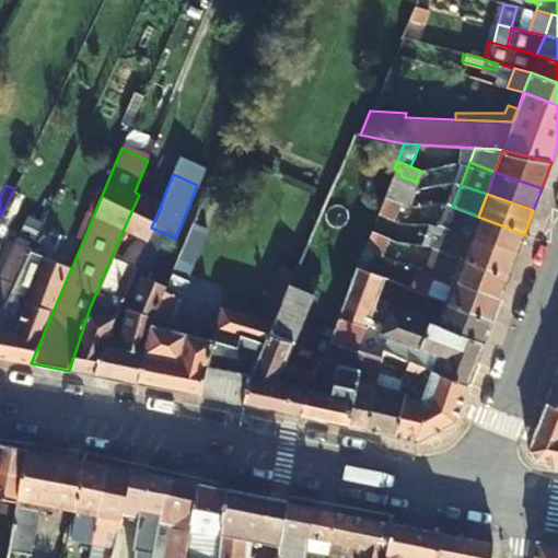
[(147,240),(151,228),(161,205),(139,195),(124,229),(147,240)]
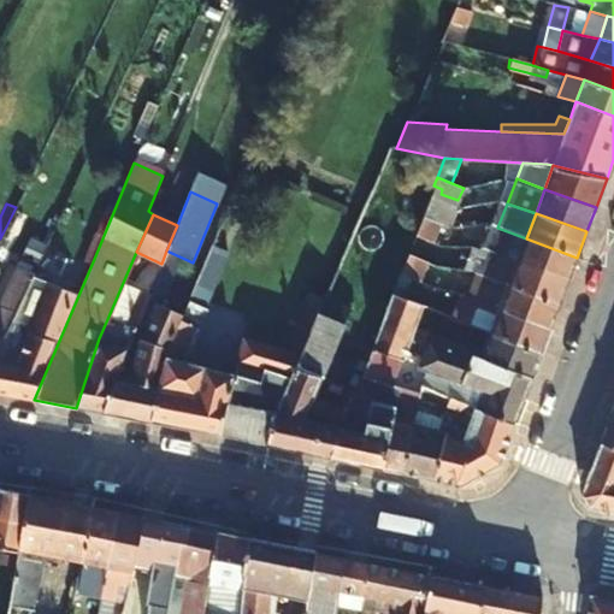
[(486,224),(446,226),(447,241),(488,237),(486,224)]
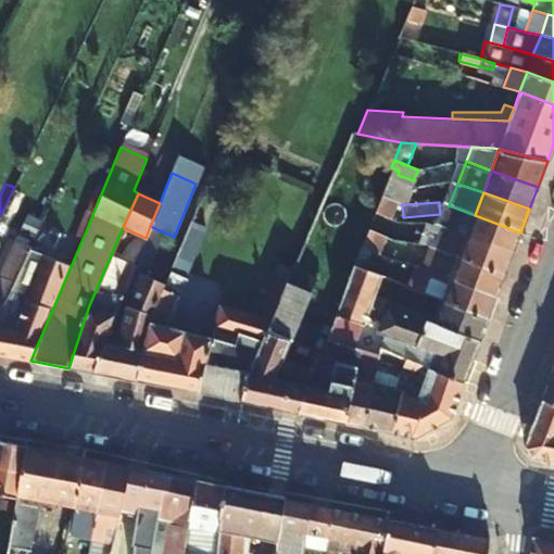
[(441,226),(466,236),(475,215),(449,205),(441,226)]
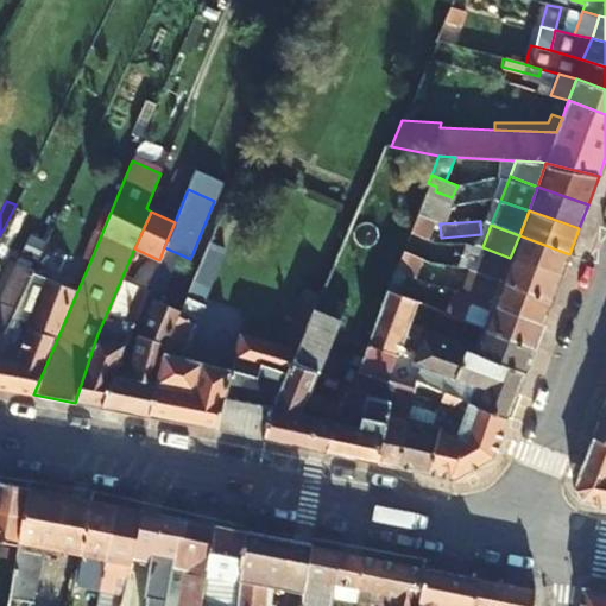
[(403,250),(425,257),(427,257),(435,240),(410,232),(403,250)]
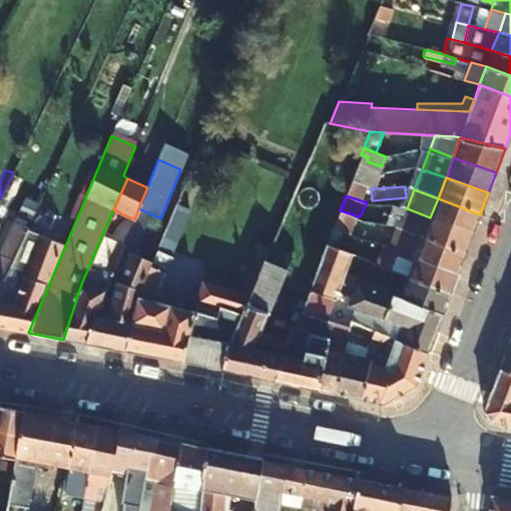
[(438,198),(430,217),(473,234),(480,214),(438,198)]
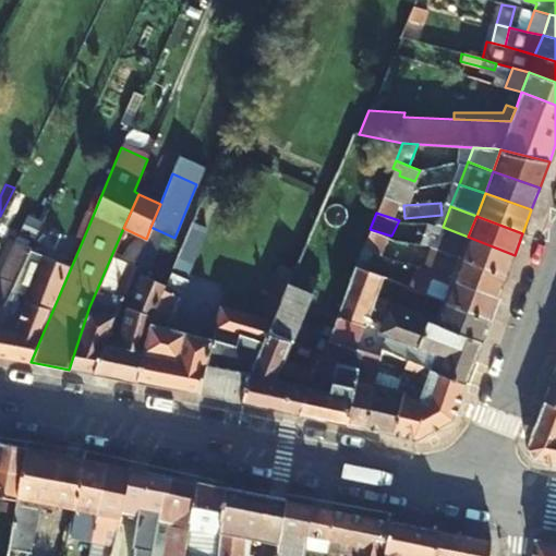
[(169,275),(181,280),(204,227),(192,220),(169,275)]
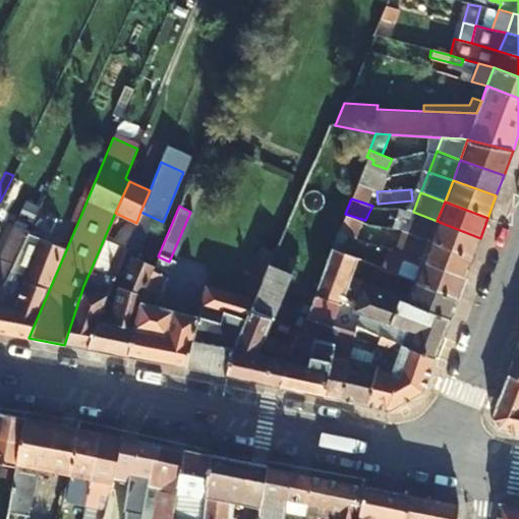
[(480,238),(437,221),(413,212),(404,209),(401,209),(394,228),(407,233),(472,257),(480,238)]
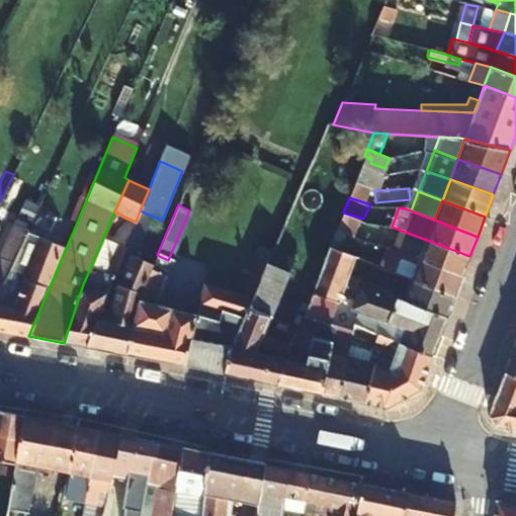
[(79,218),(59,209),(45,242),(40,240),(22,285),(5,278),(2,284),(0,290),(0,331),(28,336),(79,218)]
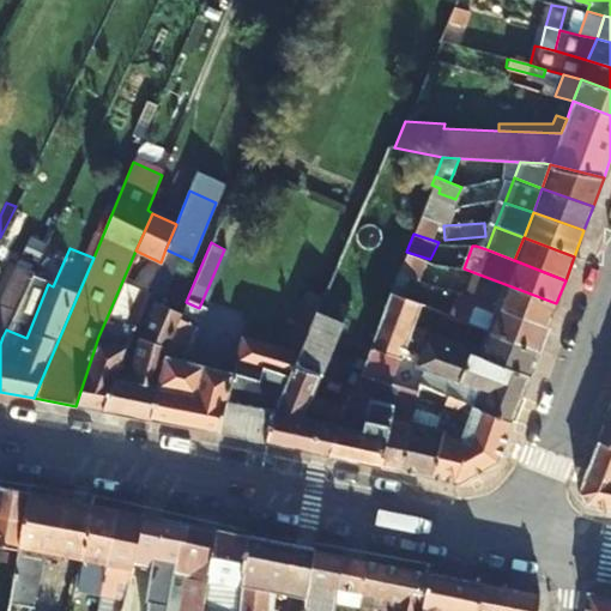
[(398,272),(418,280),(429,259),(406,252),(398,272)]
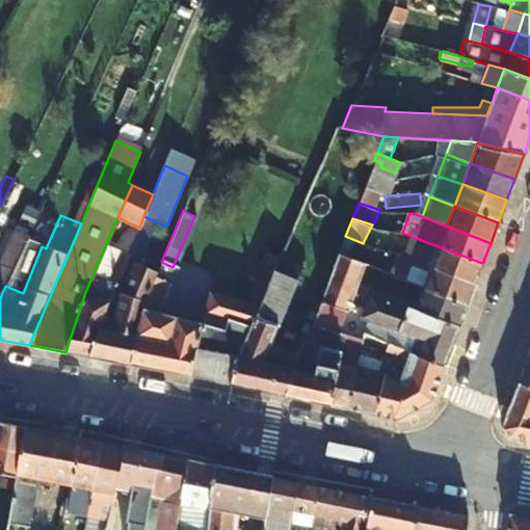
[(345,236),(338,255),(355,261),(363,243),(345,236)]
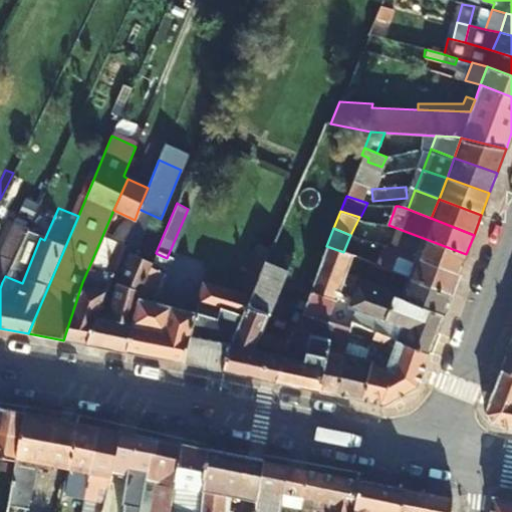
[(466,254),(402,230),(395,252),(459,276),(466,254)]
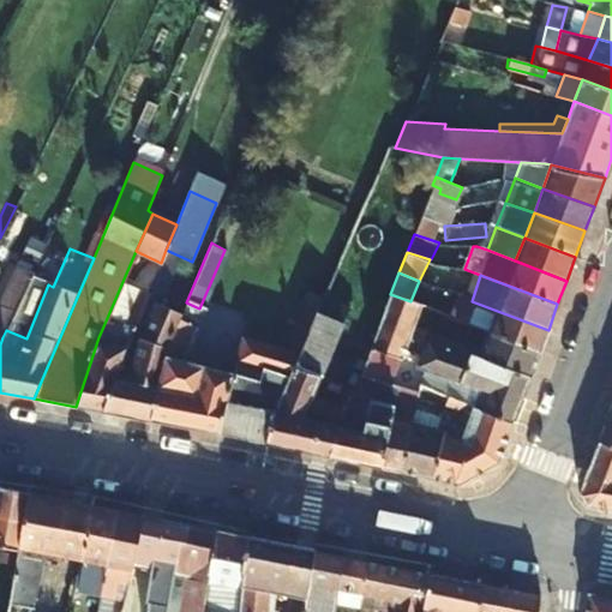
[(0,345),(3,337),(6,330),(21,299),(0,288),(0,345)]
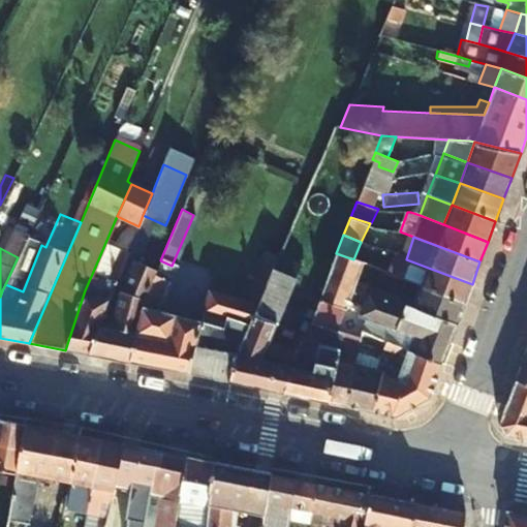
[(87,354),(97,329),(128,252),(121,249),(107,280),(92,274),(85,290),(65,350),(87,354)]
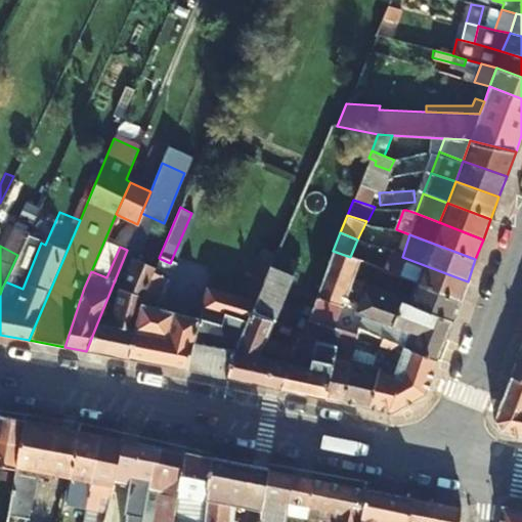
[(249,323),(276,257),(261,251),(243,299),(210,291),(204,310),(225,316),(249,323)]
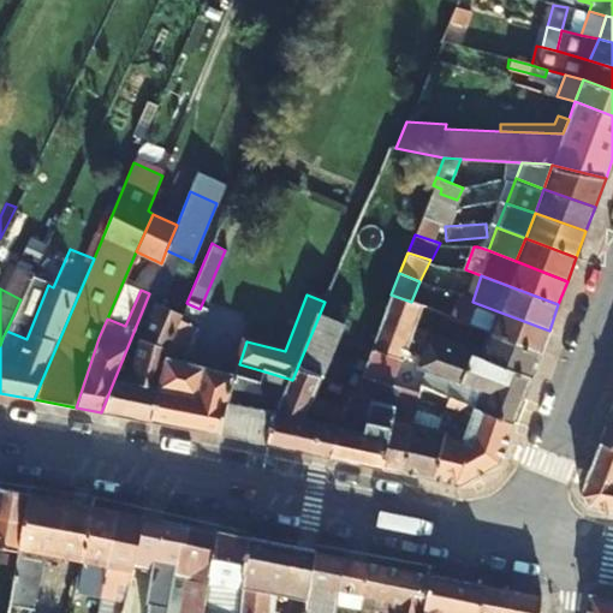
[(361,372),(397,386),(402,388),(411,363),(400,359),(418,305),(411,302),(391,295),(361,372)]
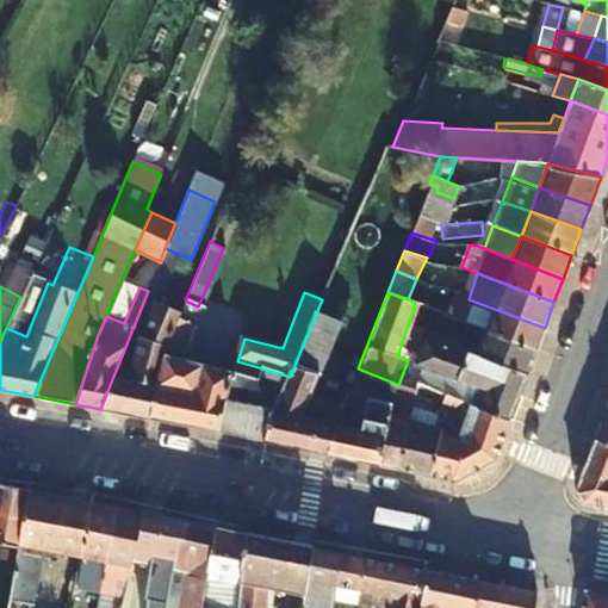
[(450,316),(483,329),(535,349),(545,328),(469,299),(457,295),(450,316)]
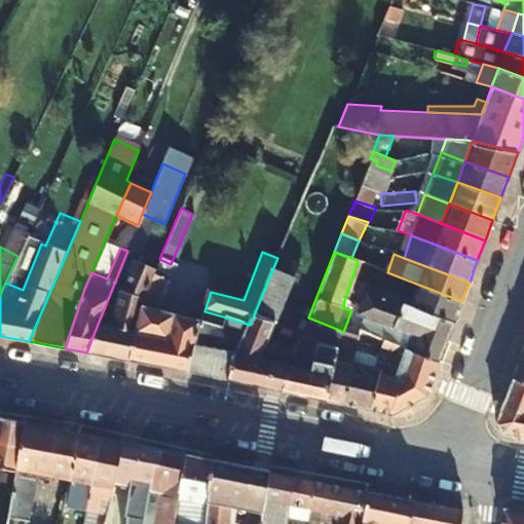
[(289,368),(290,366),(261,358),(269,339),(275,323),(273,322),(291,278),(294,278),(297,264),(277,256),(277,258),(250,325),(226,380),(279,393),(289,368)]
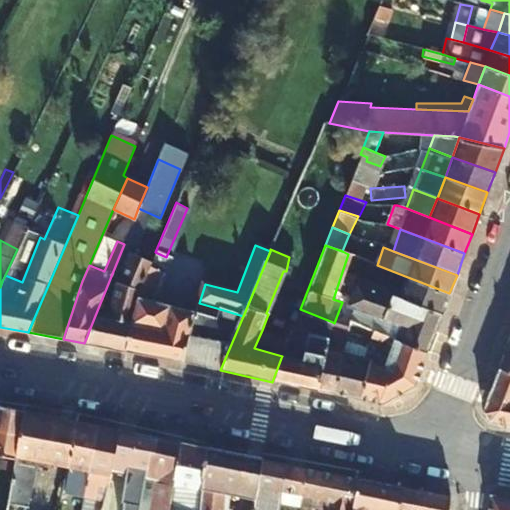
[(182,362),(191,313),(153,303),(172,260),(166,257),(155,252),(151,262),(136,296),(124,350),(147,355),(182,362)]
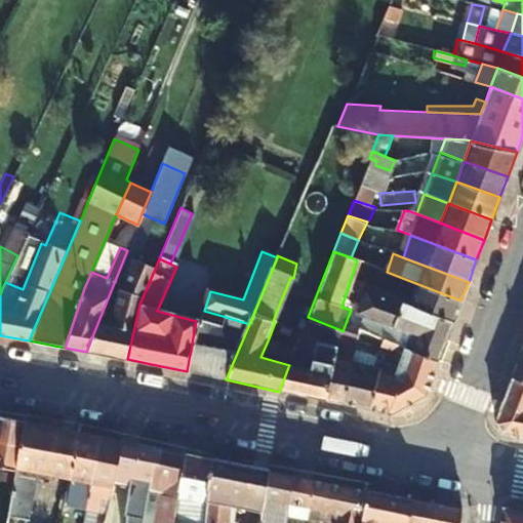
[(139,304),(155,269),(133,259),(118,291),(109,328),(96,326),(86,352),(127,359),(139,304)]
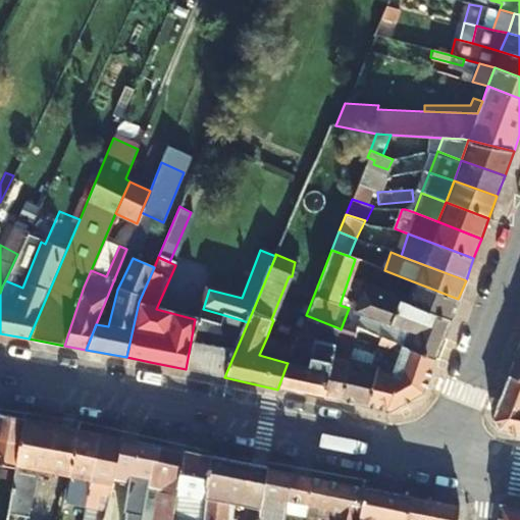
[(354,312),(359,314),(404,332),(406,329),(415,333),(410,348),(434,362),(458,299),(413,281),(406,303),(363,288),(354,312)]
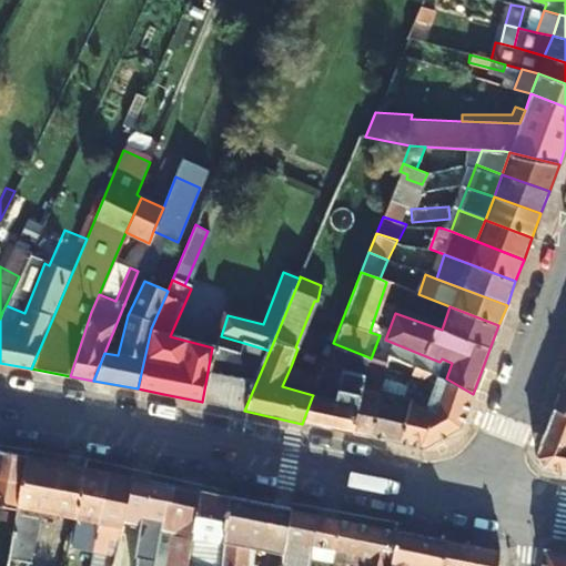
[(240,355),(244,343),(221,336),(216,334),(212,347),(240,355)]
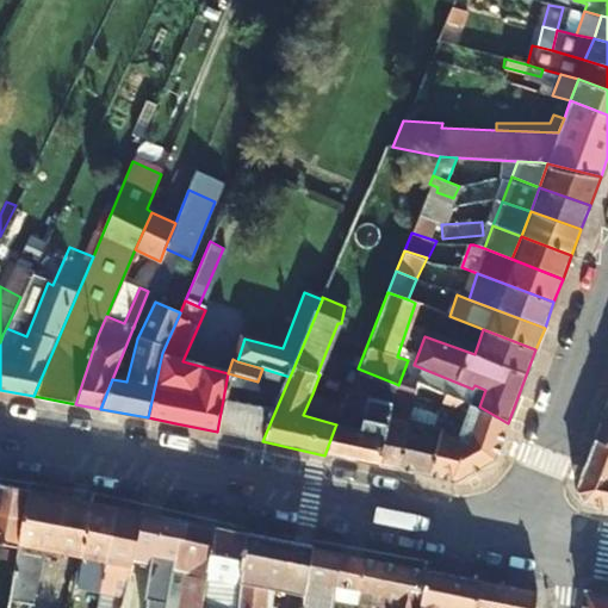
[(472,389),(420,367),(416,380),(442,392),(460,398),(470,403),(479,407),(485,390),(475,385),(472,389)]
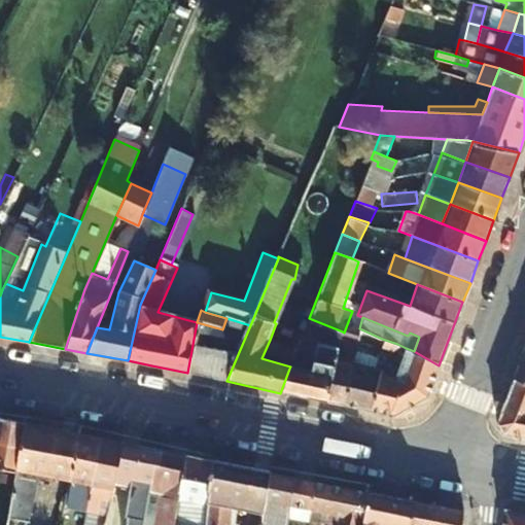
[(250,325),(226,318),(222,329),(197,322),(187,373),(226,381),(250,325)]
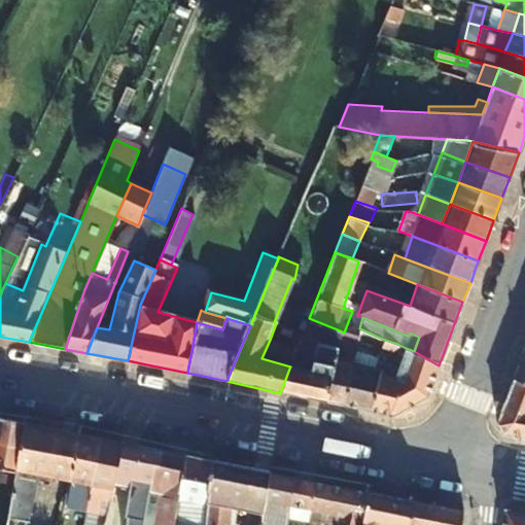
[(309,318),(301,340),(316,345),(312,364),(310,375),(289,369),(280,393),(325,403),(334,360),(340,330),(309,318)]
